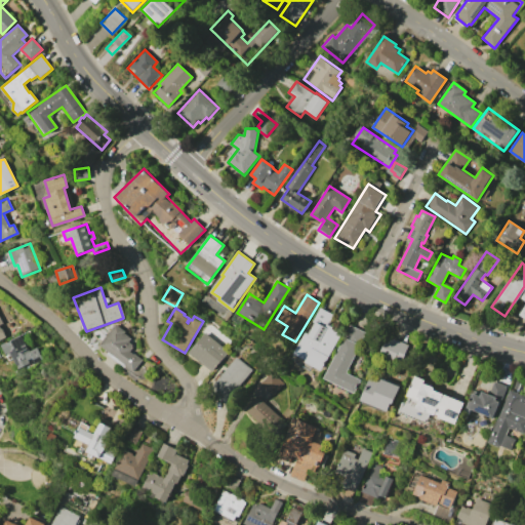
[(320,308),(348,323),(320,372),(293,357),(320,308)]
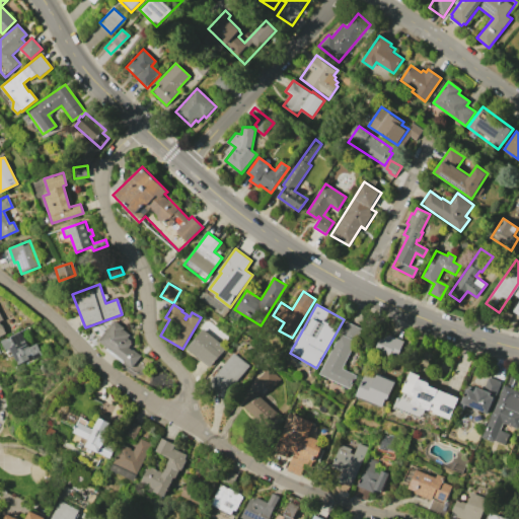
[(99,341),(115,320),(124,328),(123,329),(131,336),(129,338),(134,343),(129,348),(133,351),(134,350),(141,356),(132,367),(125,361),(122,364),(105,350),(107,347),(99,341)]
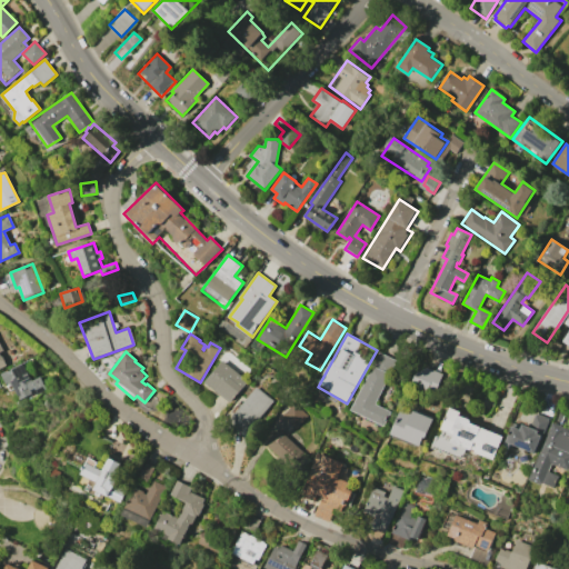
[(351,410),(380,351),(398,360),(376,405),(391,412),(385,427),(351,410)]
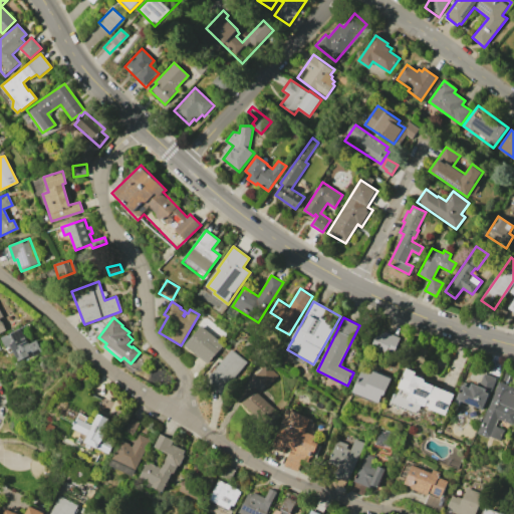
[(186,345),(202,325),(226,345),(210,365),(186,345)]
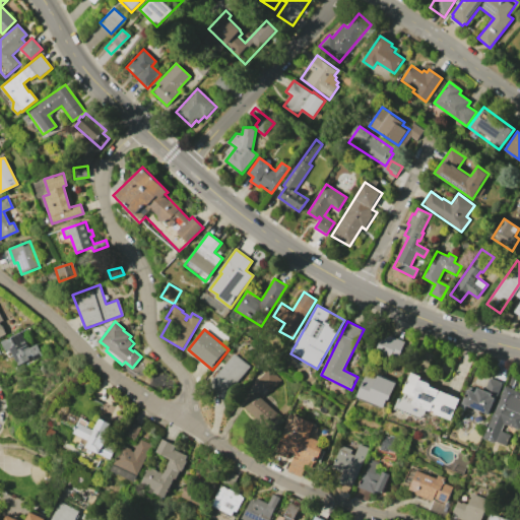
[(1,340),(20,331),(28,348),(38,344),(44,355),(29,362),(28,361),(18,366),(13,354),(8,356),(1,340)]
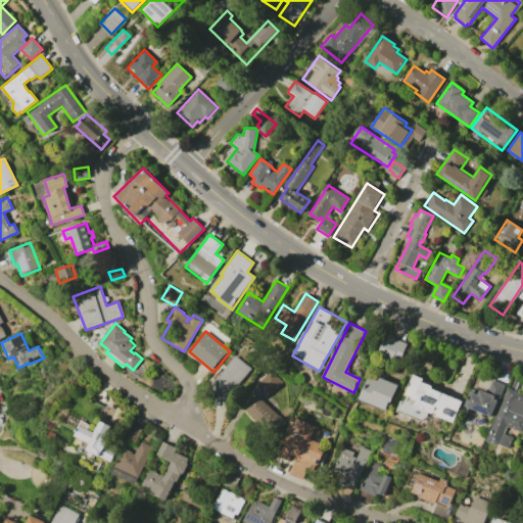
[(408,343),(399,365),(373,354),(381,333),(408,343)]
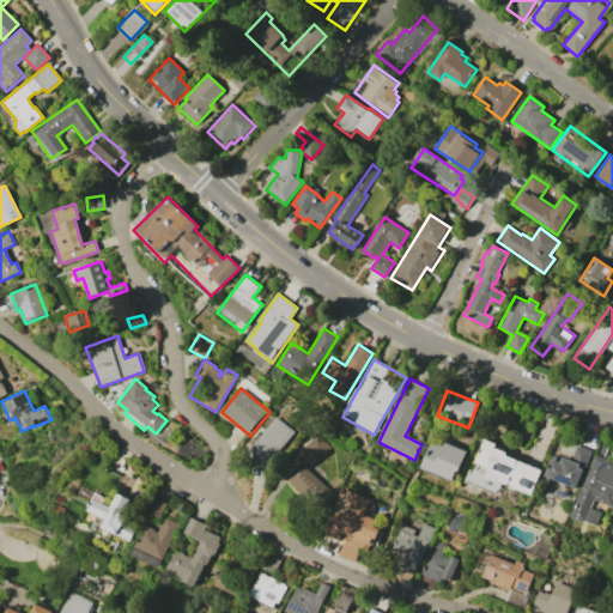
[(275,416),(296,432),(263,471),(243,454),(275,416)]
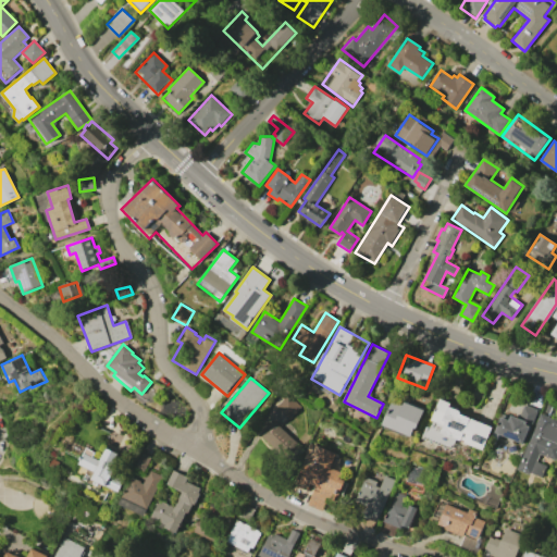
[(276,407),(288,394),(302,407),(291,420),(276,407)]
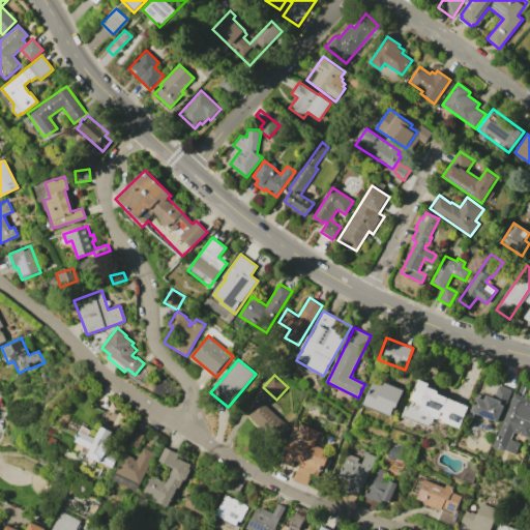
[(460,429),(434,418),(419,412),(422,405),(411,400),(419,380),(430,384),(429,387),(440,391),(439,393),(469,407),(460,429)]
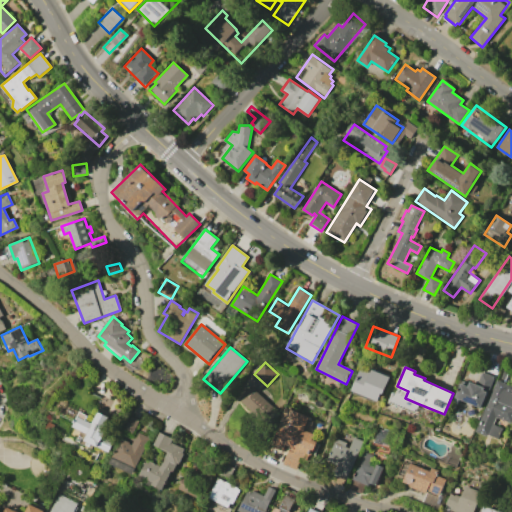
[(390,377),(379,401),(352,390),(358,377),(360,378),(363,370),(370,373),(372,369),(390,377)]
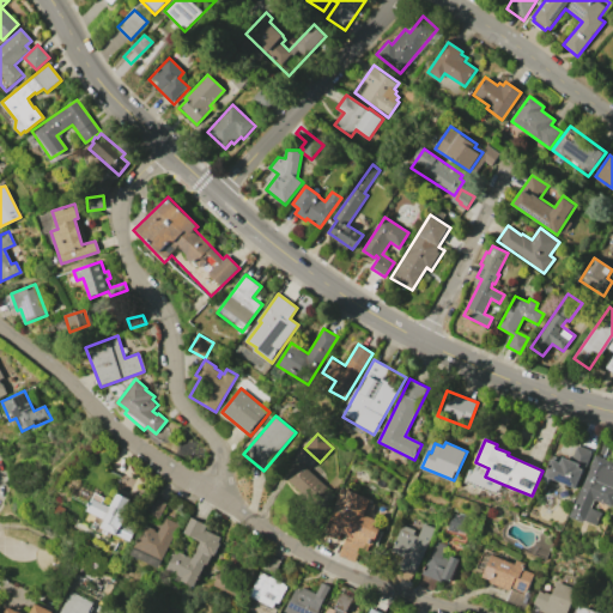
[(545,475),(553,456),(562,460),(563,456),(570,460),(577,444),(593,451),(576,490),(545,475)]
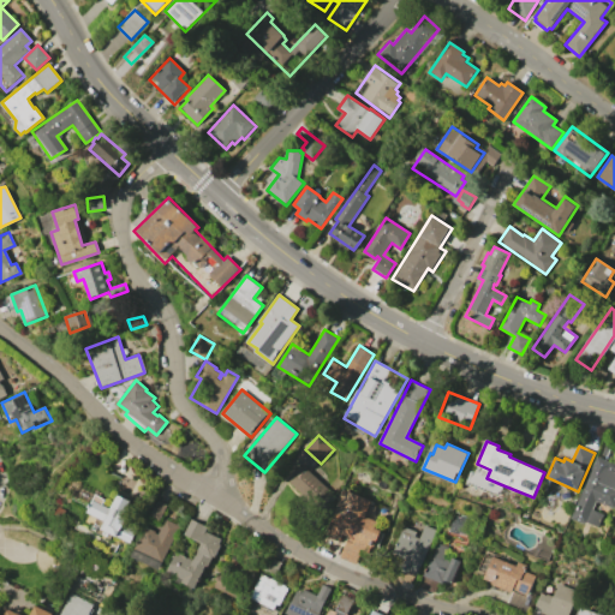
[(597,457),(614,464),(614,505),(614,508),(597,501),(593,509),(605,514),(598,530),(572,519),(597,457)]
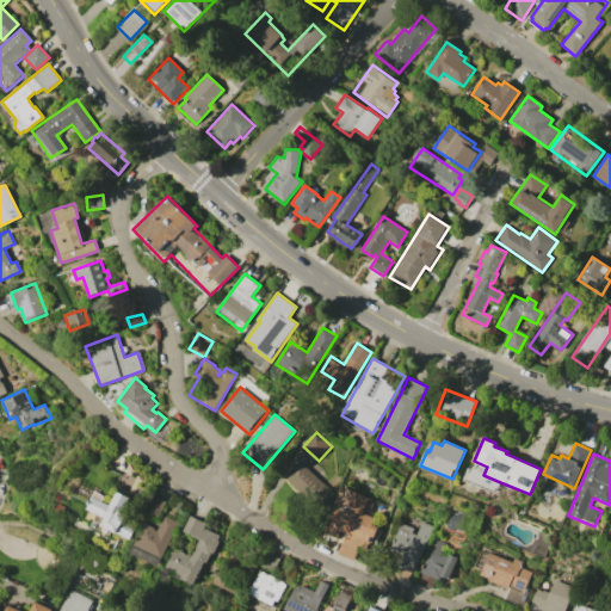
[(300,461),(323,483),(308,499),(284,476),(300,461)]
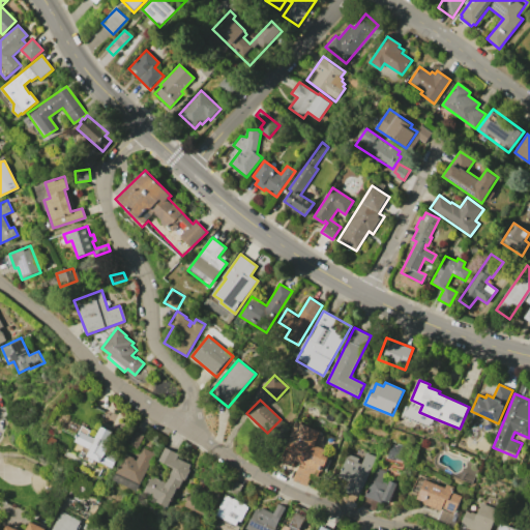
[(296,421),(321,432),(315,444),(326,449),(324,454),(331,458),(323,477),(313,472),(306,487),(293,480),(300,464),(283,457),(296,421)]
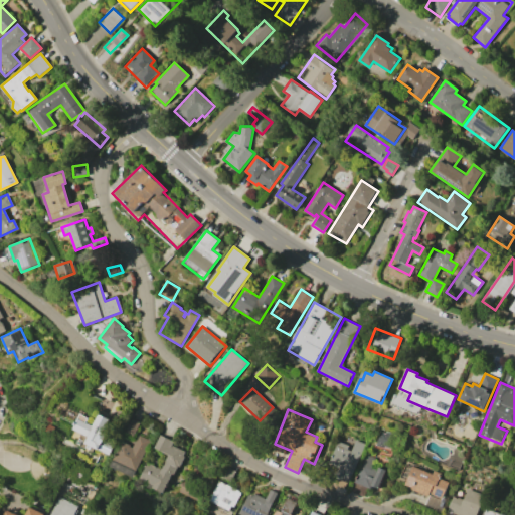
[(110,455),(86,443),(89,437),(73,430),(80,414),(89,418),(87,422),(94,426),(100,413),(110,418),(103,433),(107,435),(105,440),(115,445),(110,455)]
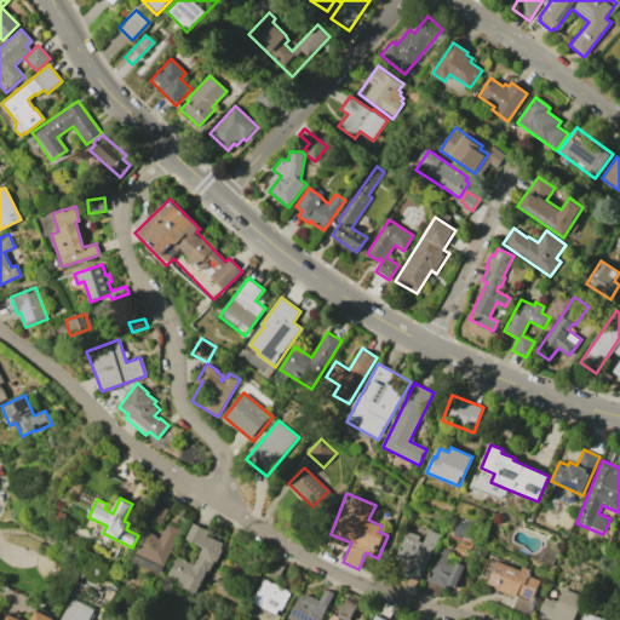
[(158,504),(170,509),(161,526),(150,520),(158,504)]
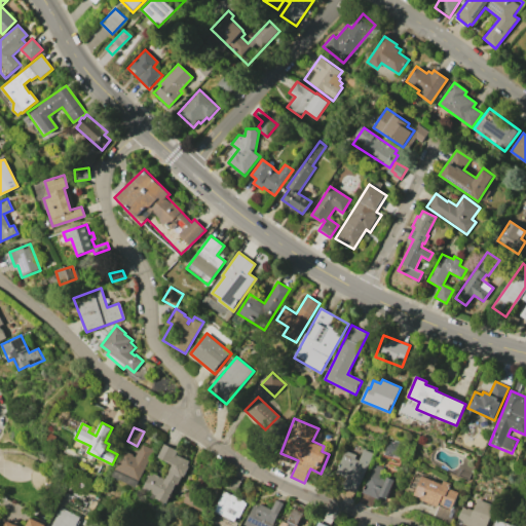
[(385,437),(405,443),(400,461),(379,455),(385,437)]
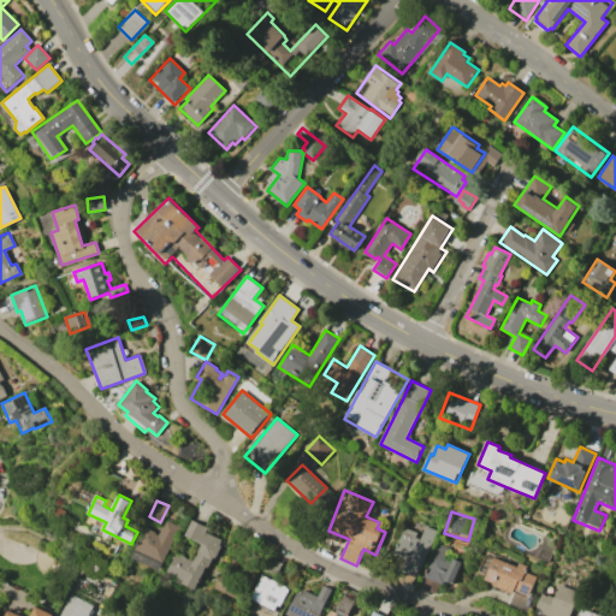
[(193,520),(208,527),(206,532),(221,540),(203,574),(202,573),(194,590),(182,584),(183,580),(166,572),(176,552),(194,562),(201,545),(184,537),(193,520)]
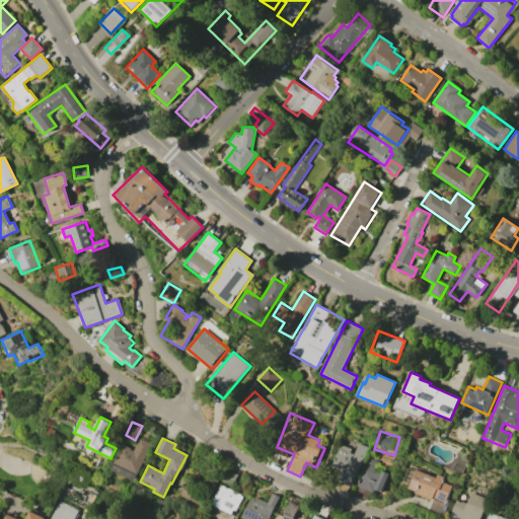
[(151,444),(134,480),(110,470),(123,444),(131,448),(131,449),(134,451),(139,439),(151,444)]
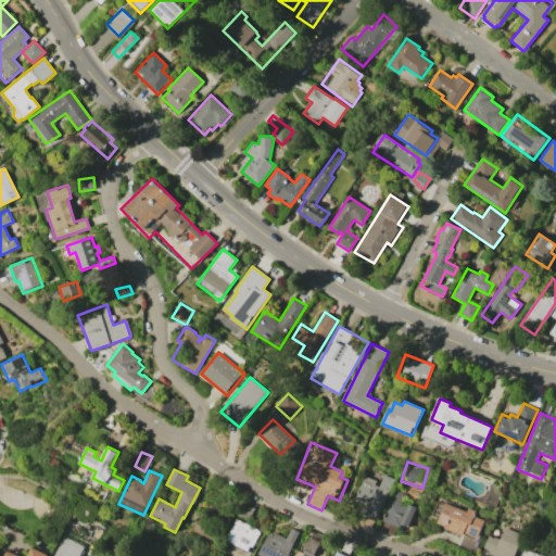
[(378,520),(365,515),(368,505),(355,500),(365,477),(376,481),(375,484),(390,491),(378,520)]
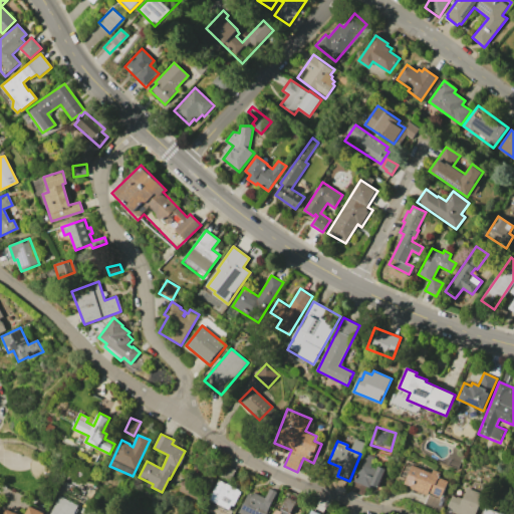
[(350,490),(365,454),(375,458),(371,466),(376,469),(377,466),(386,469),(378,487),(371,485),(368,492),(365,491),(363,495),(350,490)]
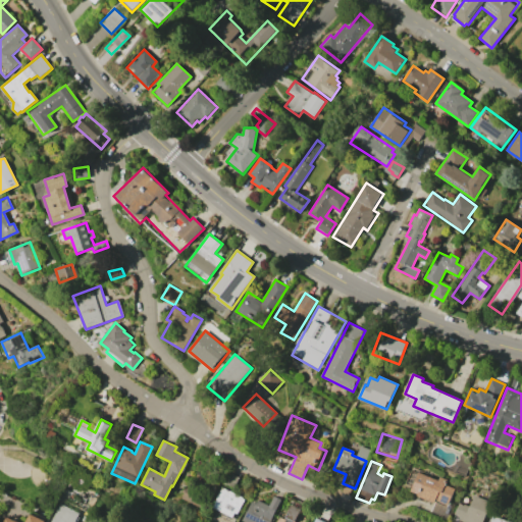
[(228,472),(241,478),(235,489),(222,482),(228,472)]
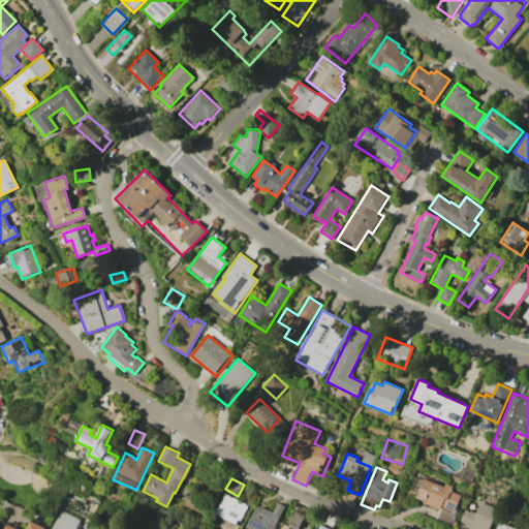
[(425,478),(445,486),(446,483),(455,487),(453,492),(462,495),(456,512),(442,507),(441,510),(419,502),(421,500),(416,498),(425,478)]
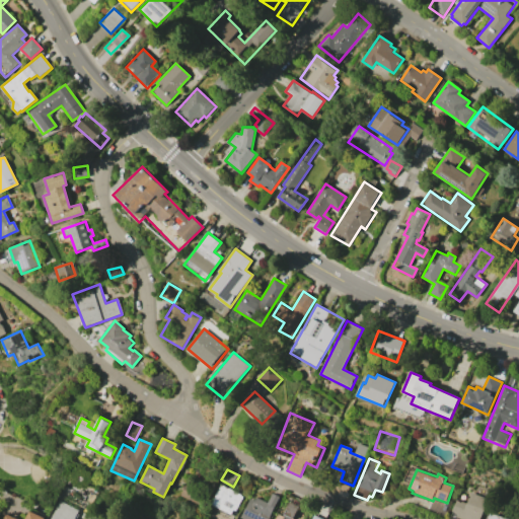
[(220,485),(241,495),(241,496),(243,497),(236,511),(235,510),(232,516),(210,505),(220,485)]
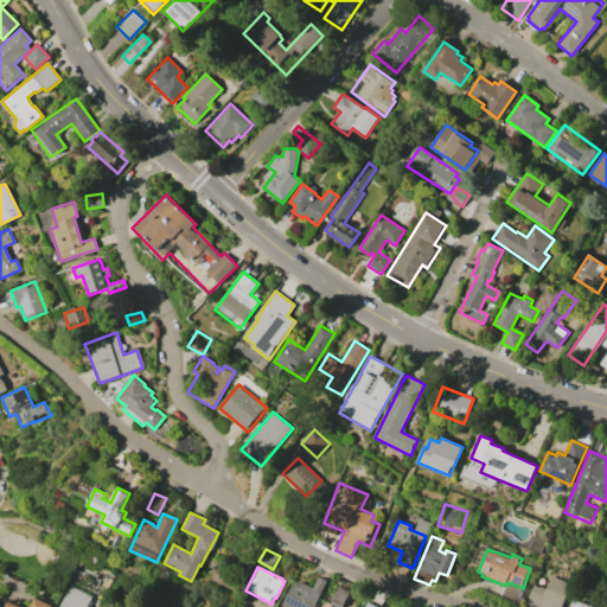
[(327,580),(314,606),(287,606),(282,605),(292,582),(298,586),(300,581),(314,588),(319,576),(327,580)]
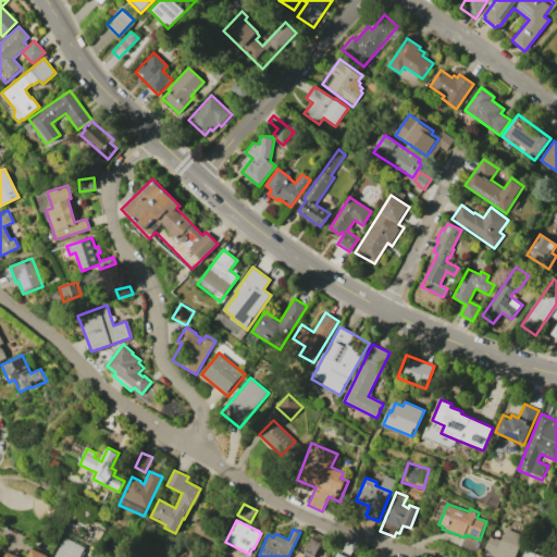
[(495,556),(491,555),(492,552),(486,549),(492,536),(502,541),(506,529),(524,536),(516,556),(495,556)]
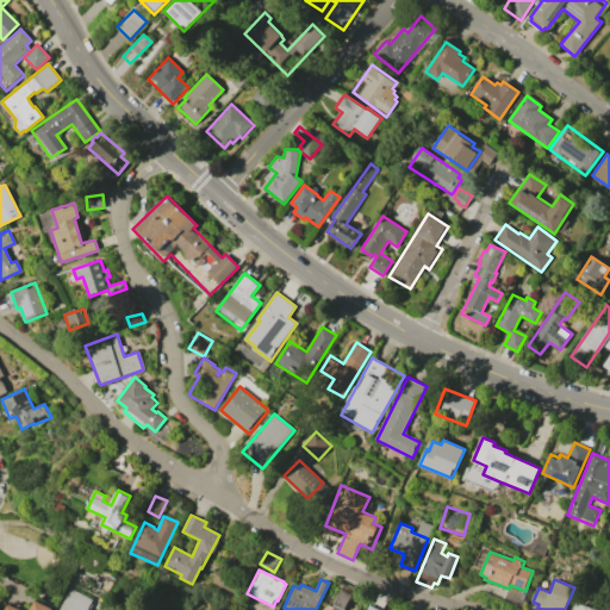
[(56,609),(67,587),(95,599),(89,609),(56,609)]
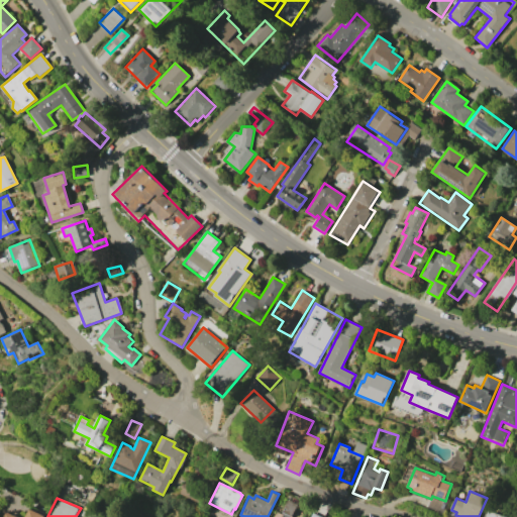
[(275,516),(278,511),(283,514),(287,507),(285,506),(288,499),(299,504),(292,516),(275,516)]
